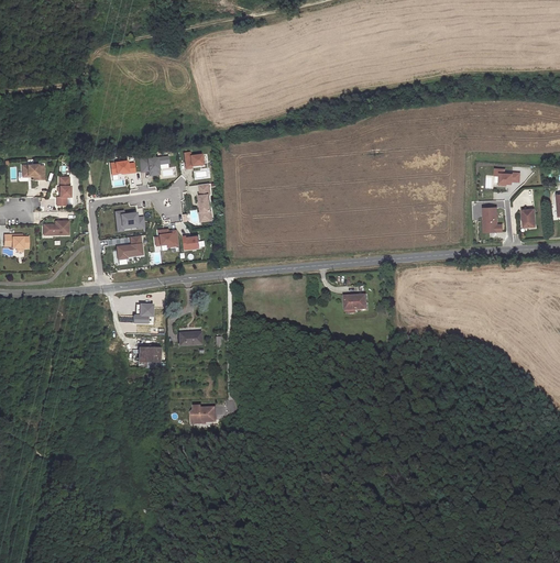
[(189,153),(184,153),(186,169),(191,168),(191,166),(202,165),(201,154),(189,156),(189,153)]
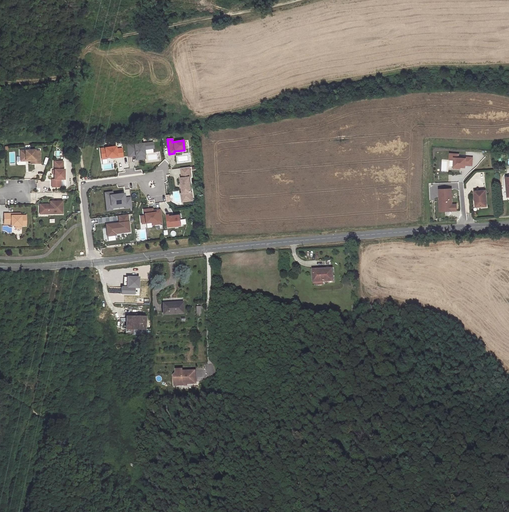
[(134,143),(126,144),(128,156),(135,155),(138,155),(138,159),(145,158),(144,149),(153,148),(152,142),(134,144),(134,143)]
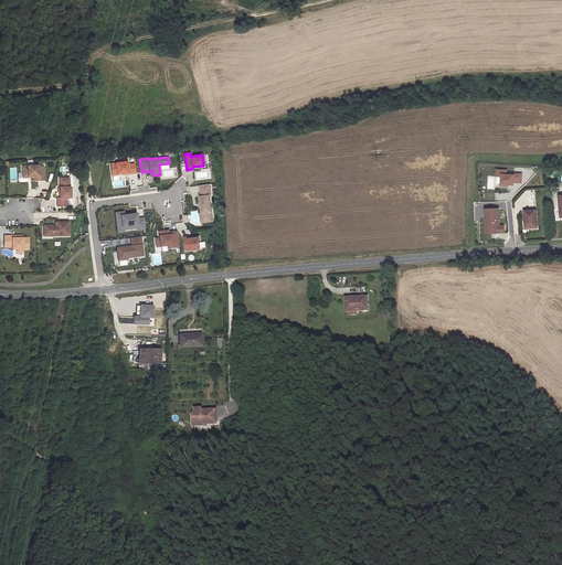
[(135,172),(134,163),(128,164),(127,161),(115,162),(116,168),(112,168),(112,176),(117,174),(117,173),(123,173),(128,172),(128,173),(135,172)]
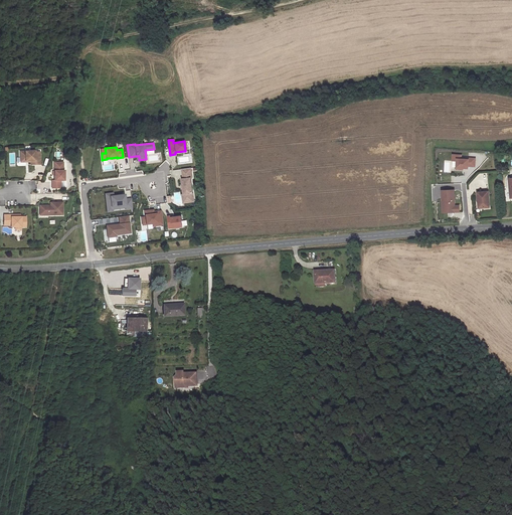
[(35,150),(20,151),(20,161),(30,161),(30,164),(40,164),(40,151),(35,151),(35,150)]
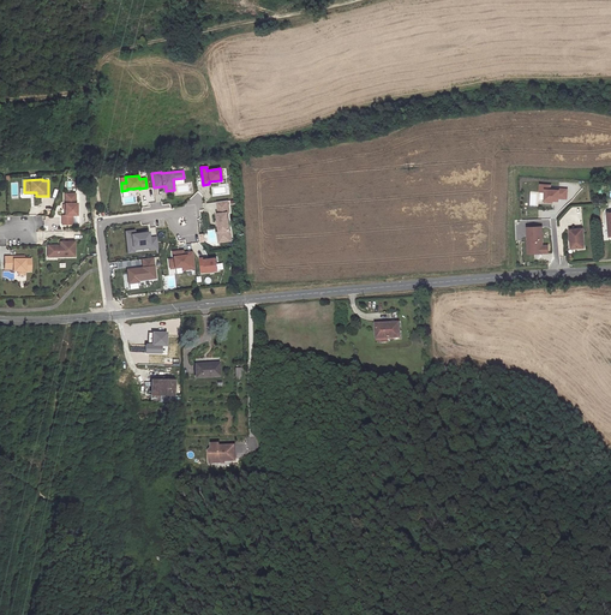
[(555,185),(544,185),(544,192),(550,192),(549,202),(563,203),(563,198),(570,199),(571,190),(564,189),(564,191),(555,190),(555,185)]
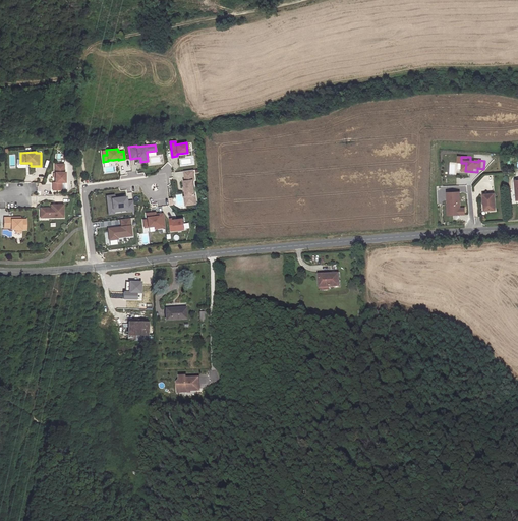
[(63,163),(55,163),(55,181),(53,181),(53,189),(61,189),(61,182),(65,181),(65,171),(64,171),(63,163)]
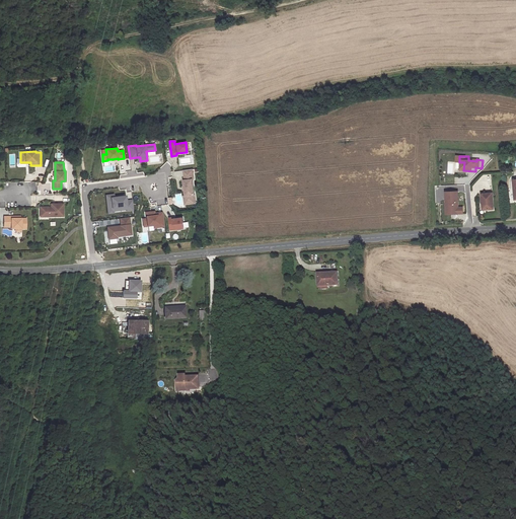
[(195,178),(194,168),(185,169),(186,179),(185,179),(186,187),(186,191),(187,196),(189,196),(190,200),(196,200),(194,179),(195,178)]
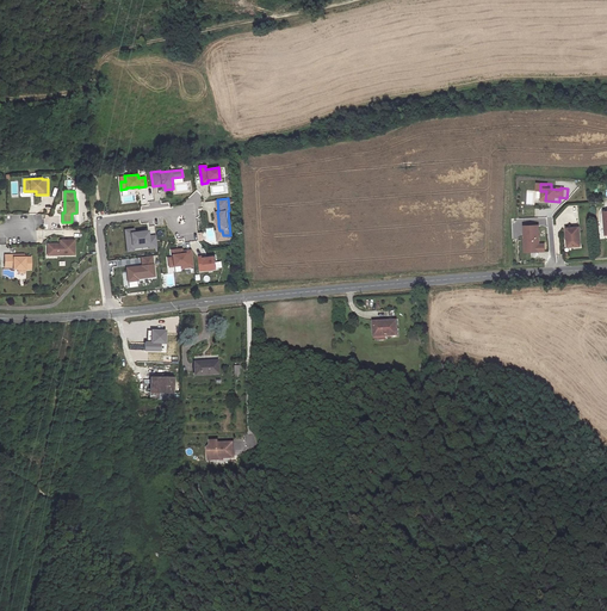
[(540,223),(526,223),(527,250),(542,250),(542,242),(540,223)]
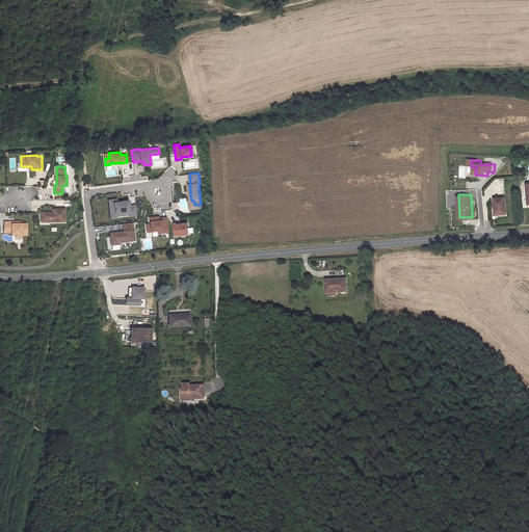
[(508,214),(506,197),(497,198),(498,215),(508,214)]
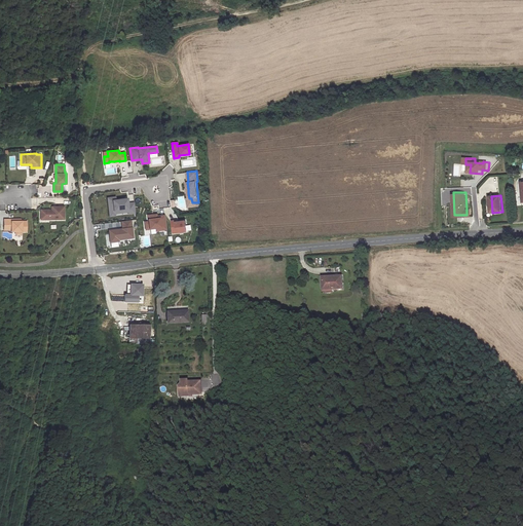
[(128,214),(136,213),(134,202),(127,202),(127,198),(121,199),(121,200),(116,200),(115,199),(115,196),(107,197),(109,209),(113,208),(114,214),(128,212),(128,214)]
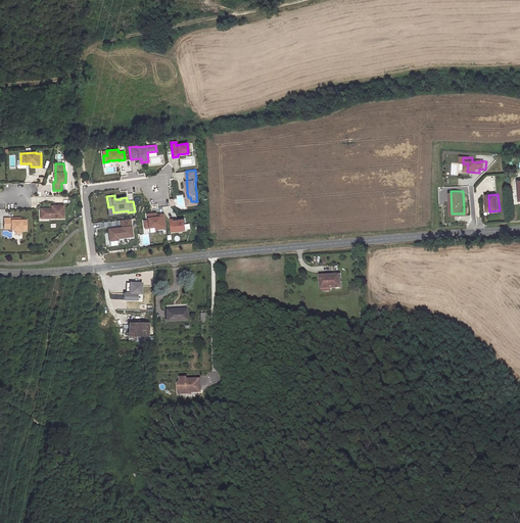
[(51,208),(41,208),(41,215),(49,215),(49,218),(63,218),(63,205),(55,205),(55,208),(51,208)]
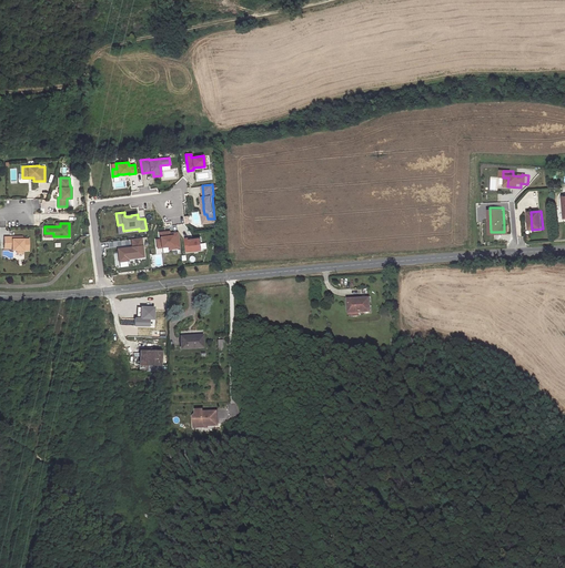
[(180,247),(178,232),(167,233),(165,232),(159,232),(160,239),(155,240),(157,247),(168,246),(168,250),(180,247)]
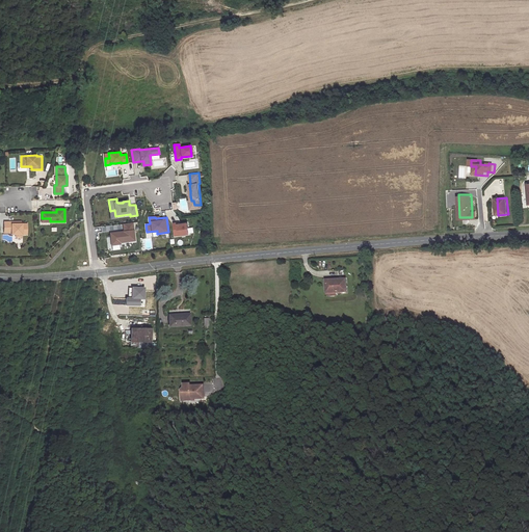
[(28,233),(27,222),(22,222),(18,222),(18,220),(4,220),(4,232),(12,231),(12,233),(17,233),(23,233),(28,233)]
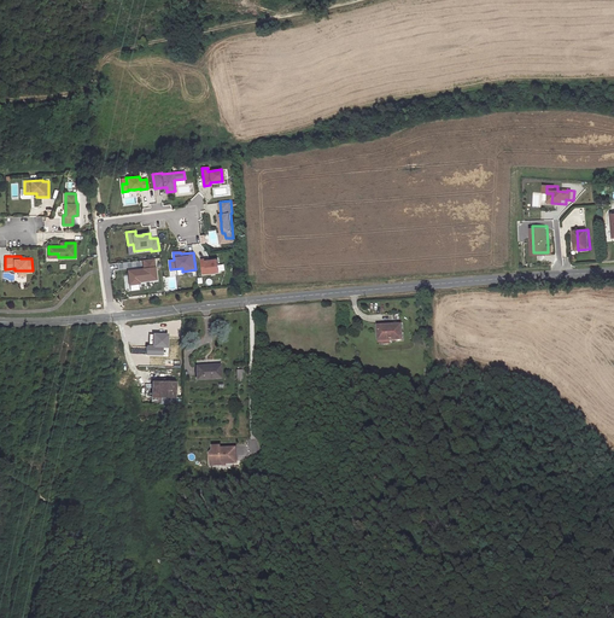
[(156,279),(153,258),(142,260),(144,268),(127,270),(129,284),(139,283),(139,281),(156,279)]
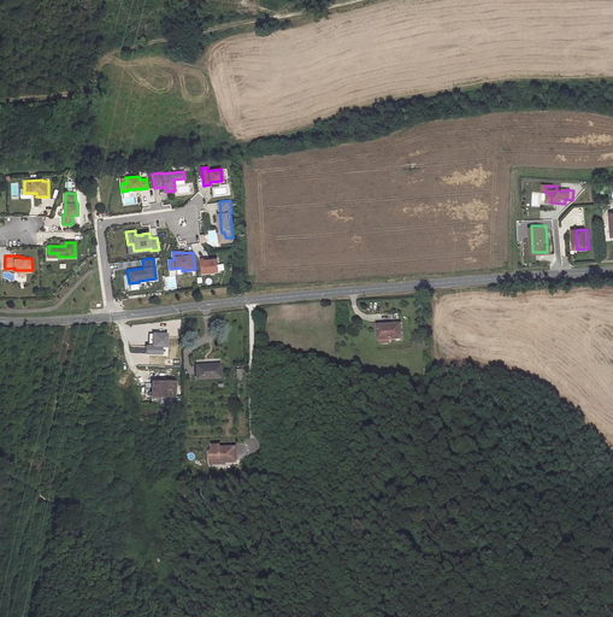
[(200,259),(202,274),(218,271),(217,259),(206,260),(205,258),(200,259)]
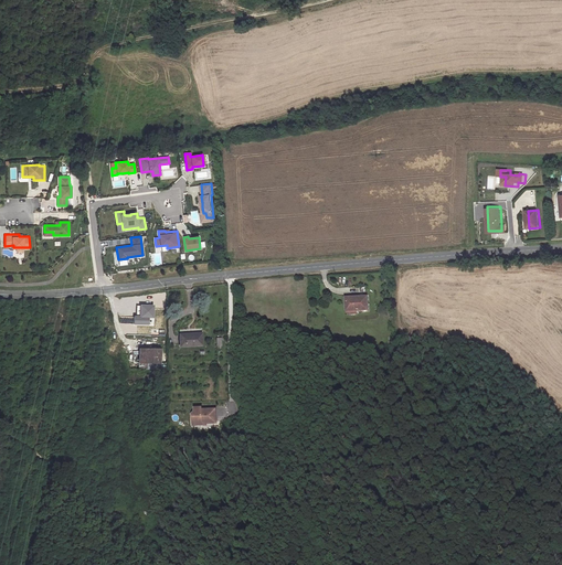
[(156,254),(157,265),(165,264),(163,253),(156,254)]
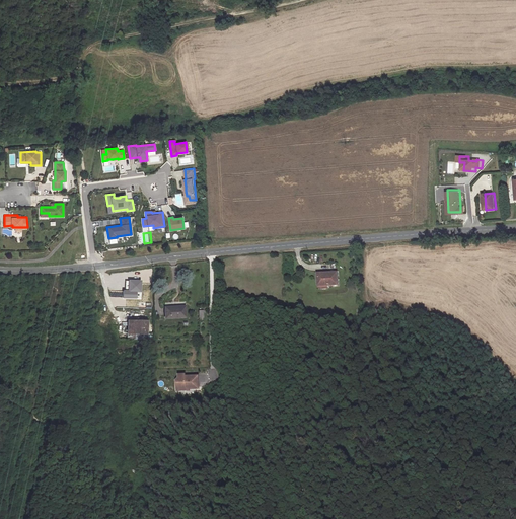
[(330,276),(321,276),(322,282),(321,282),(321,287),(322,287),(322,289),(332,288),(332,287),(342,286),(342,275),(330,275),(330,276)]
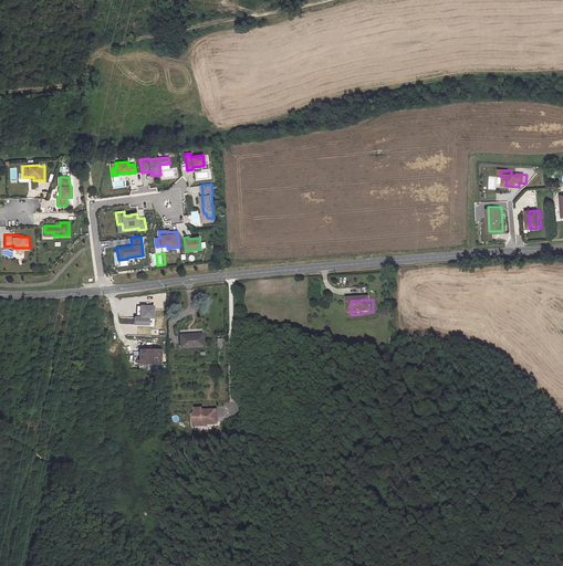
[(149,305),(149,317),(145,317),(138,316),(138,325),(153,325),(153,318),(157,318),(158,306),(149,305)]
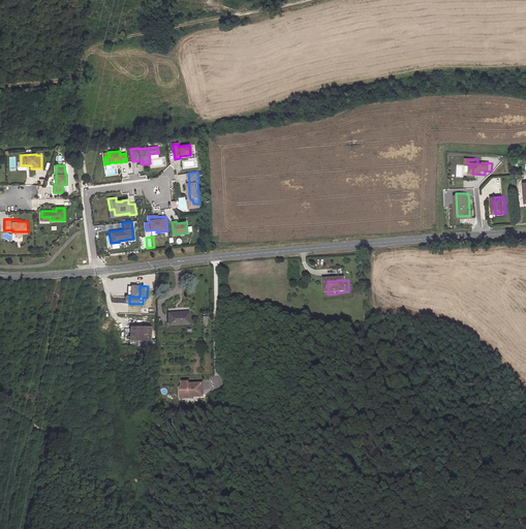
[(173,324),(192,323),(191,311),(182,312),(182,314),(172,314),(173,324)]
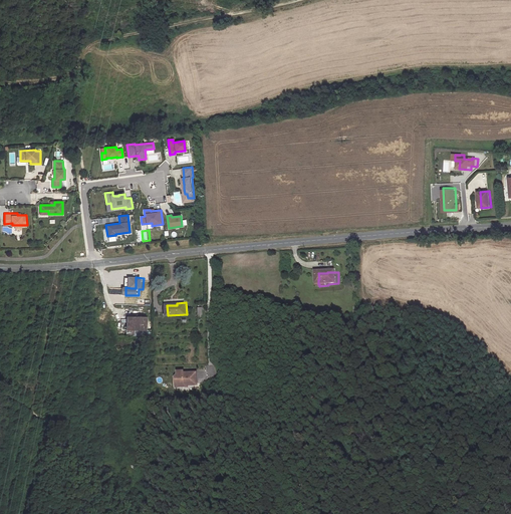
[(131,329),(151,329),(151,320),(141,321),(141,318),(130,318),(131,329)]
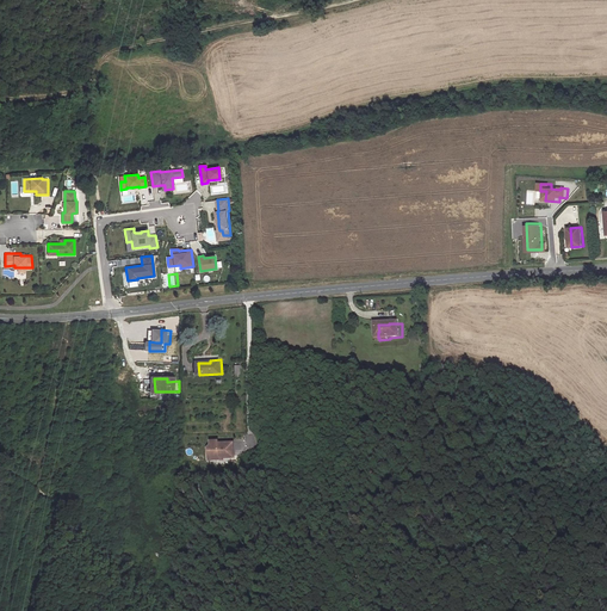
[(214,448),(211,450),(211,462),(223,462),(223,460),(227,460),(237,458),(237,444),(222,445),(222,443),(214,443),(214,448)]
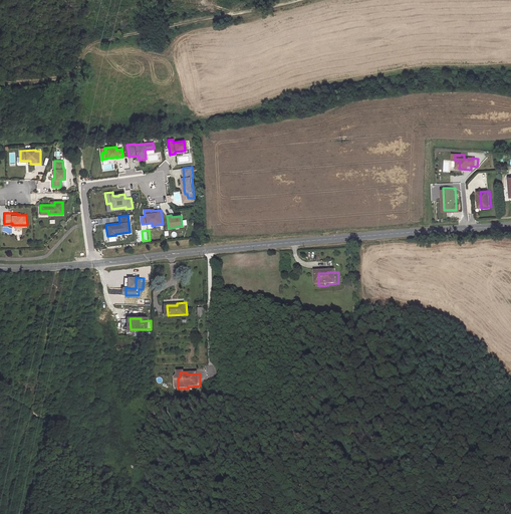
All buildings are outlined.
